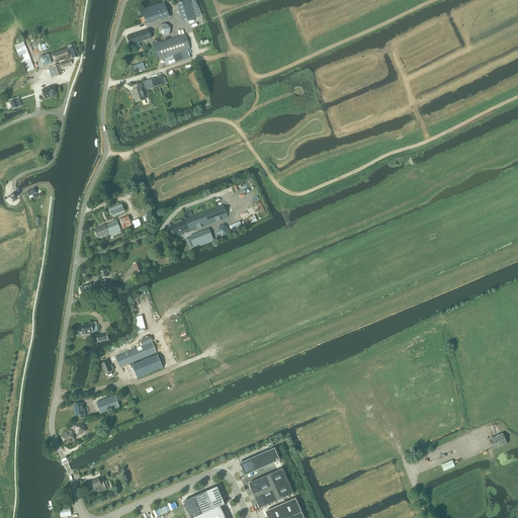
[(183,22),(196,18),(189,0),(188,0),(177,4),(183,22)]
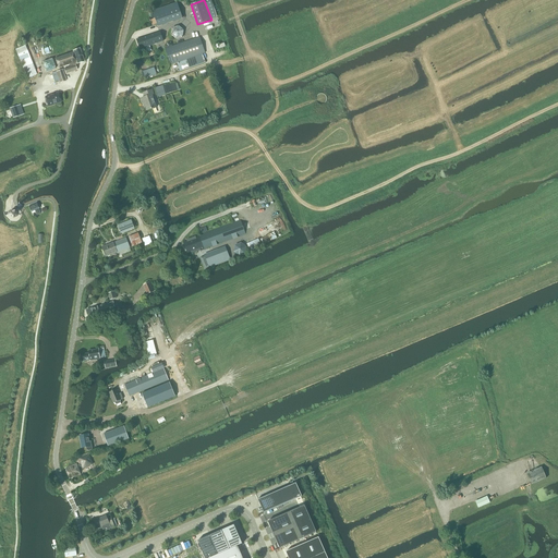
[(158,27),(183,19),(178,3),(153,11),(158,27)]
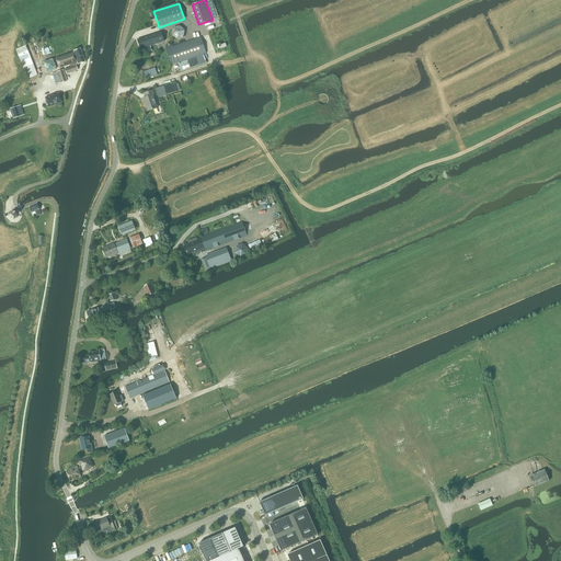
[(173,29),(171,35),(176,41),(184,37),(185,31),(180,25),(173,29)]
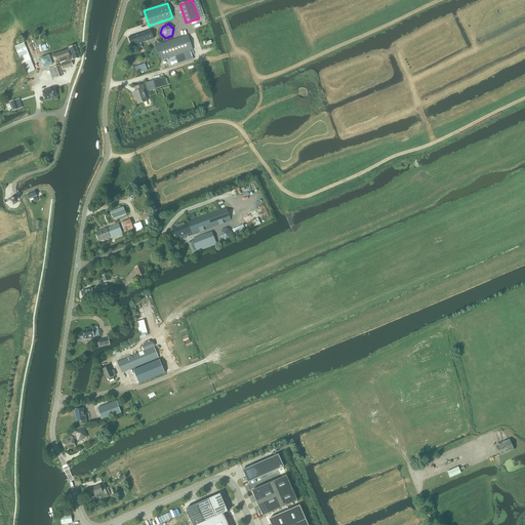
[(151,30),(128,37),(131,46),(137,44),(138,49),(143,48),(142,44),(140,43),(154,39),(151,30)]
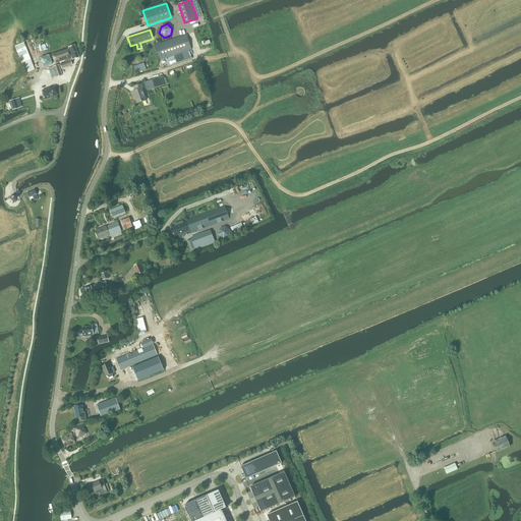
[(160,60),(189,50),(191,50),(186,35),(155,46),(160,60)]
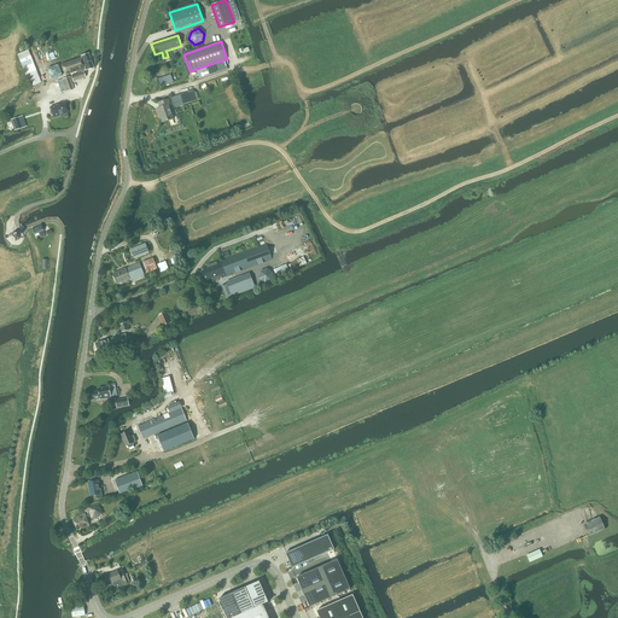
[(29,50),(17,54),(30,87),(41,82),(29,50)]
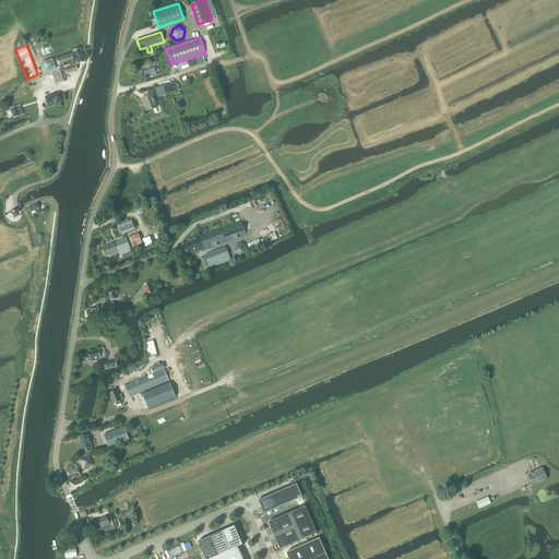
[(78,63),(84,61),(80,49),(73,51),(73,52),(56,59),(59,69),(70,64),(71,67),(64,69),(66,74),(76,70),(75,66),(74,66),(74,64),(78,63)]
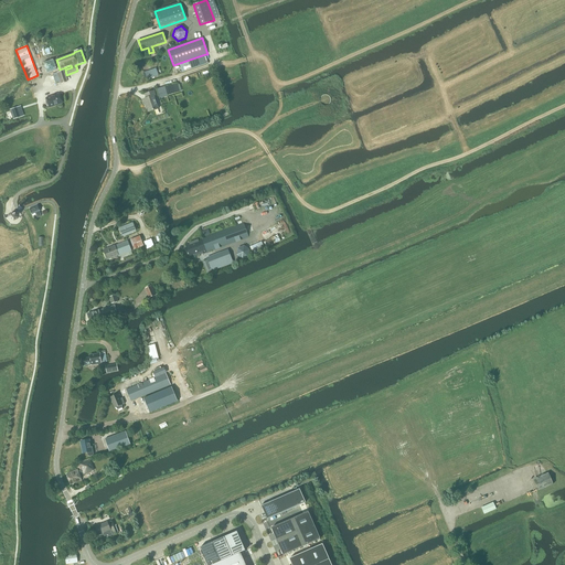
[(205,55),(190,61),(192,68),(209,63),(205,55)]
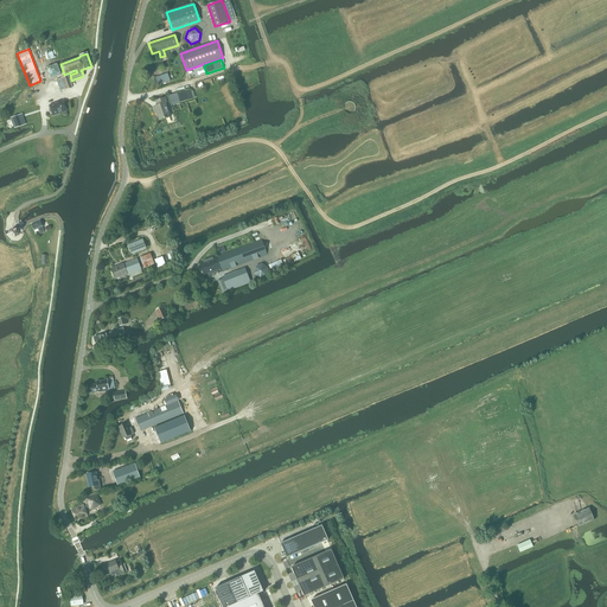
[(56,63),(45,68),(50,80),(61,75),(56,63)]
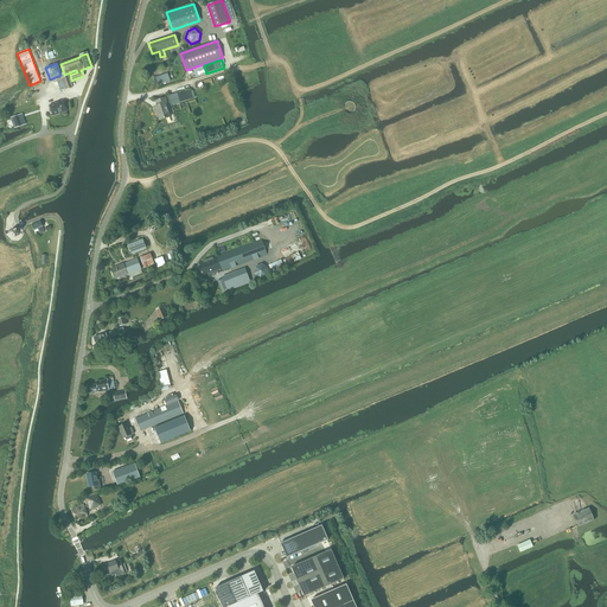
[(167,75),(154,80),(157,87),(171,82),(167,75)]
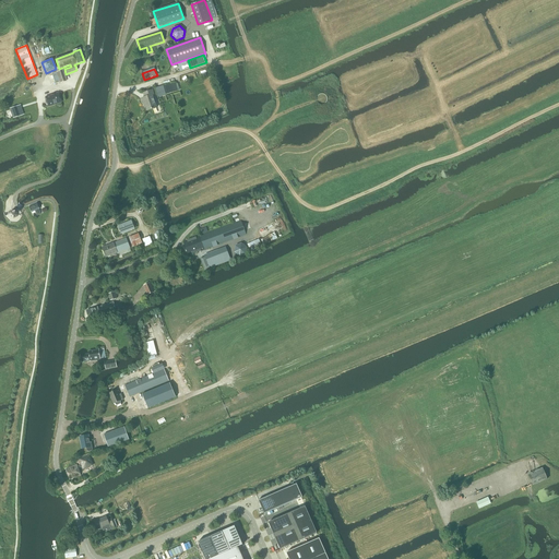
[(57,72),(51,73),(56,84),(60,83),(67,81),(62,70),(57,72)]
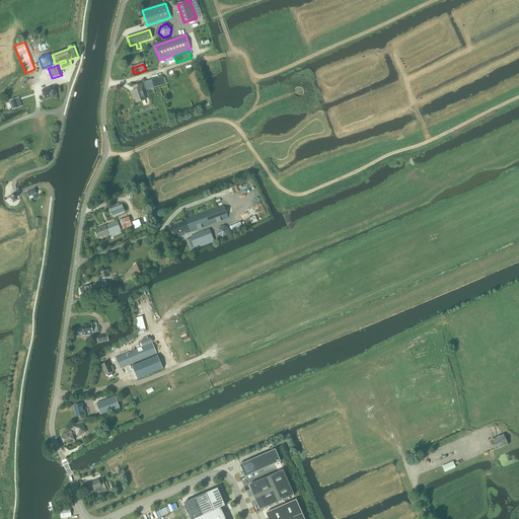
[(162,76),(151,79),(154,87),(165,84),(163,76),(162,77),(162,76)]
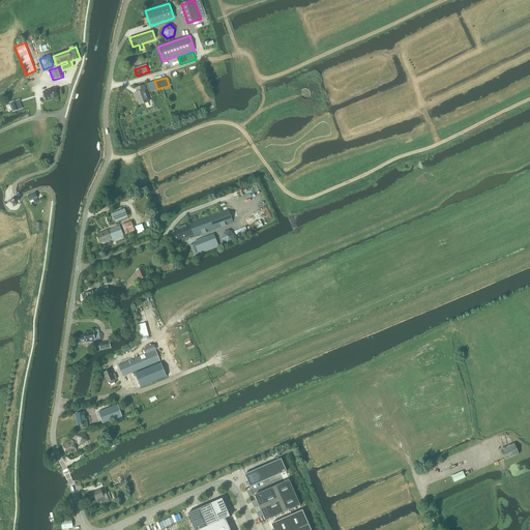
[(149,101),(145,90),(146,90),(145,85),(136,88),(138,92),(135,93),(137,101),(138,101),(140,106),(149,101)]
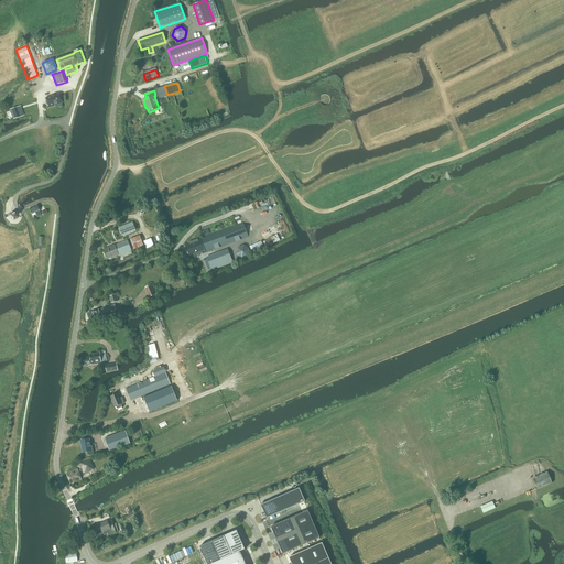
[(49,108),(62,104),(62,102),(62,101),(62,99),(61,99),(58,94),(45,98),(49,108)]
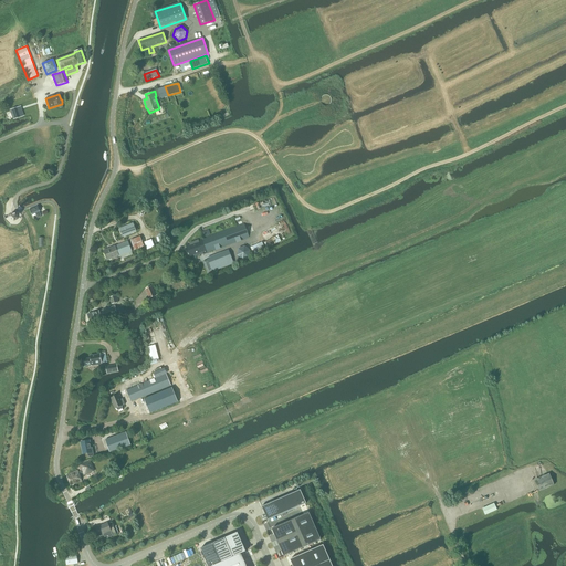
[(20,118),(17,108),(11,111),(14,119),(20,118)]
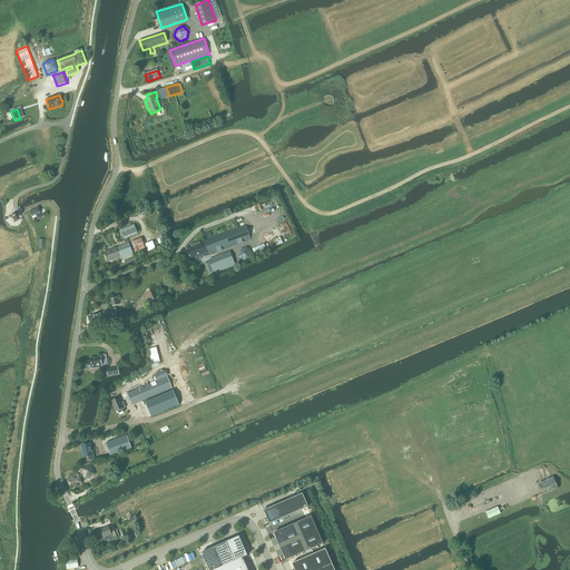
[(37,207),(29,210),(32,217),(36,215),(38,220),(41,219),(39,214),(41,213),(40,210),(38,212),(37,207)]
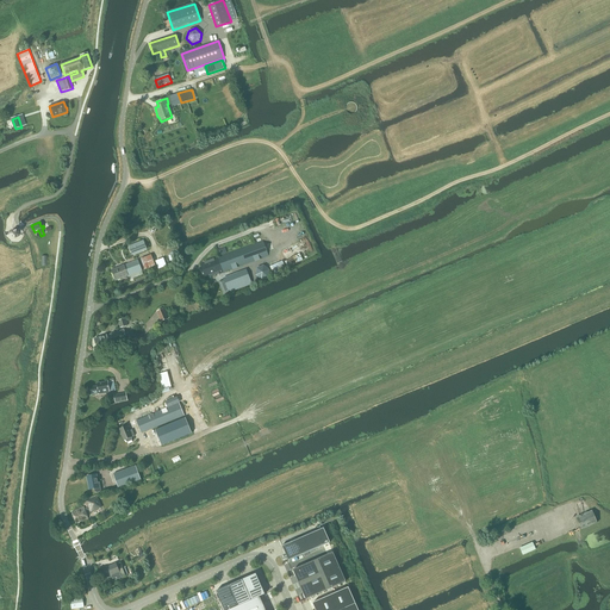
[(16,229),(10,234),(14,240),(20,235),(17,230),(16,229)]
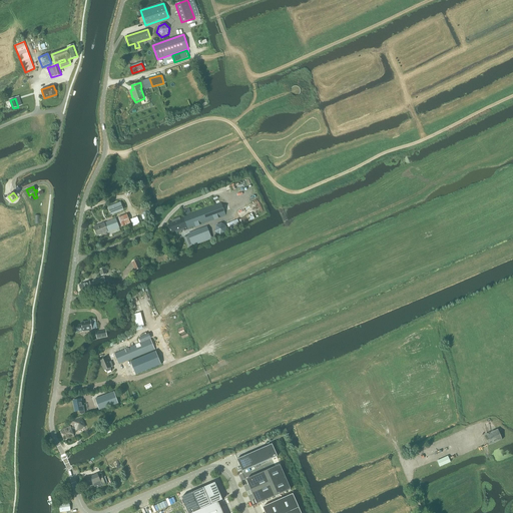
[(120,202),(108,207),(111,214),(123,209),(120,202)]
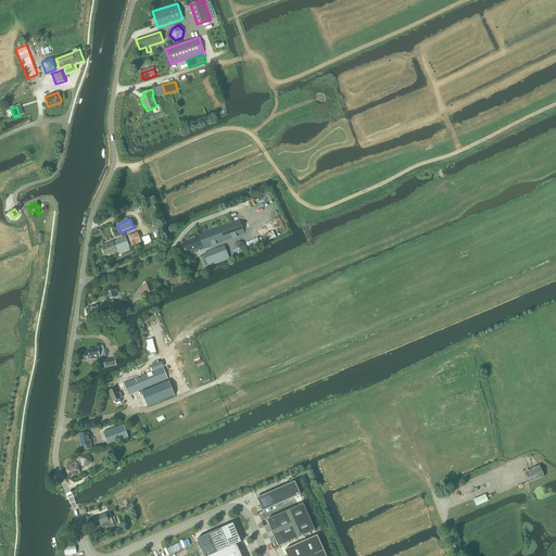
[(240,219),(182,240),(188,254),(244,234),(240,219)]
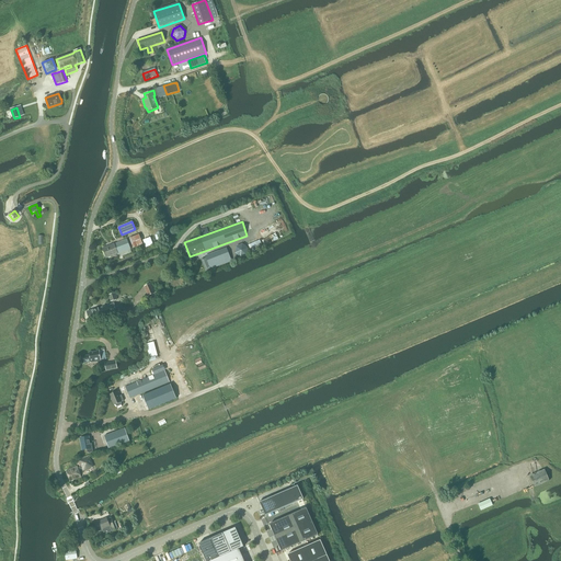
[(139,235),(129,239),(134,249),(144,244),(139,235)]
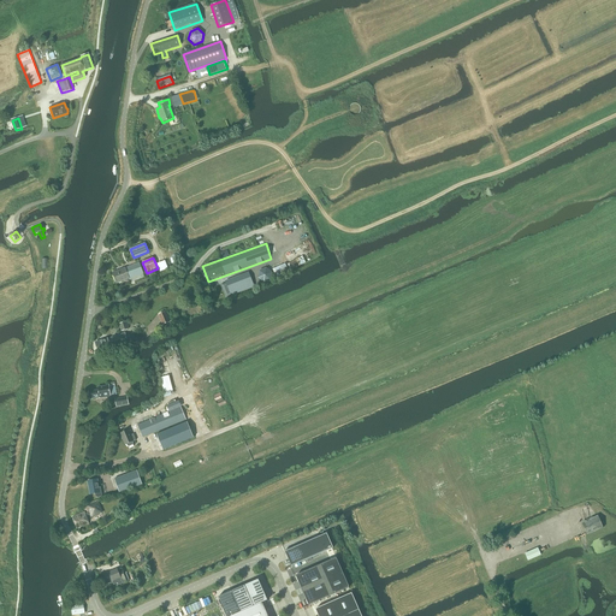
[(117,284),(143,273),(140,264),(112,273),(117,284)]
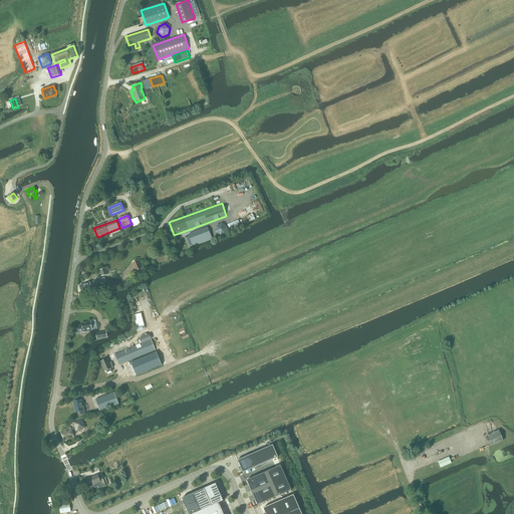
[(238,220),(227,225),(230,230),(231,230),(232,231),(241,227),(238,220)]
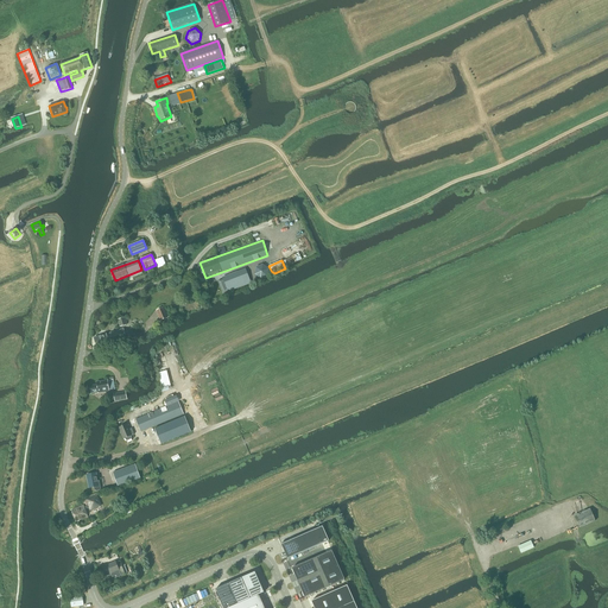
[(255,267),(255,276),(261,279),(268,277),(270,270),(263,265),(255,267)]
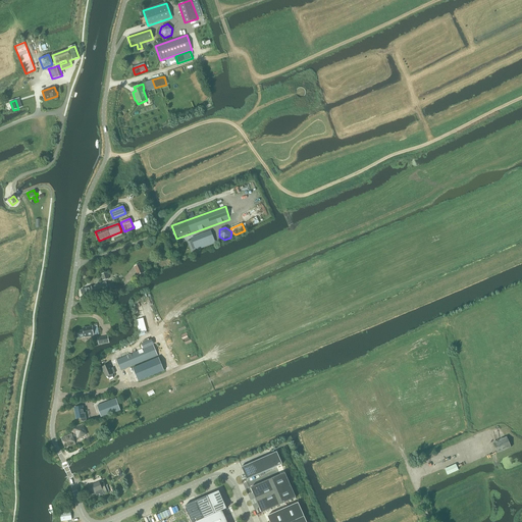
[(196,251),(215,243),(211,232),(192,240),(196,251)]
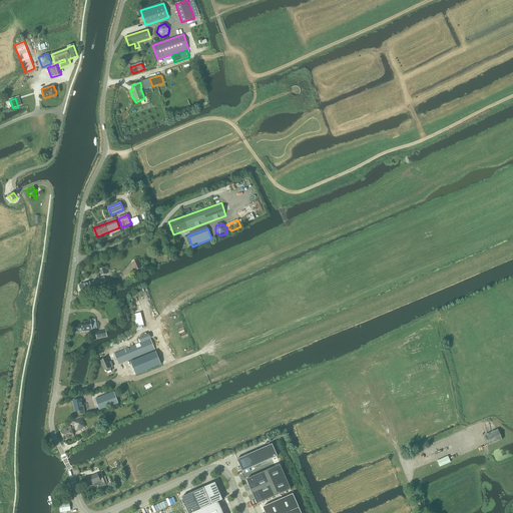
[(136,271),(141,269),(138,261),(132,263),(136,271)]
